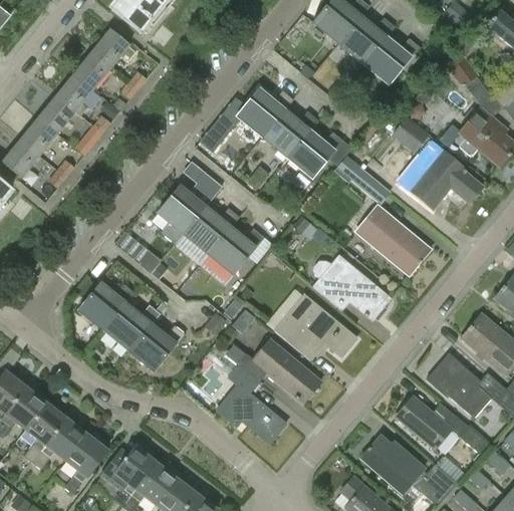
[(0,0),(0,26),(15,8),(5,0),(0,0)]
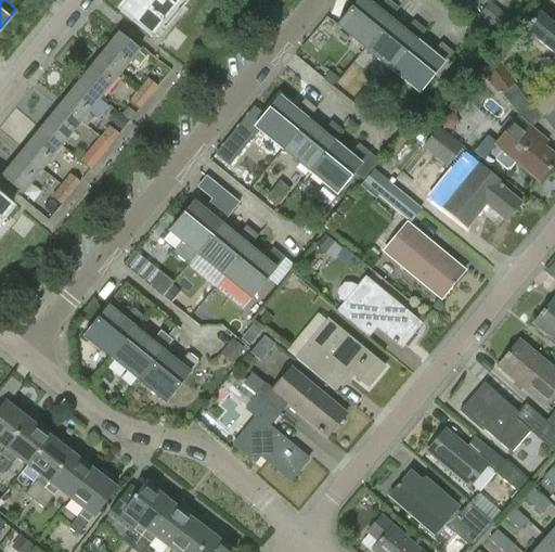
[(173,8),(165,0),(129,0),(120,11),(151,35),(173,8)]
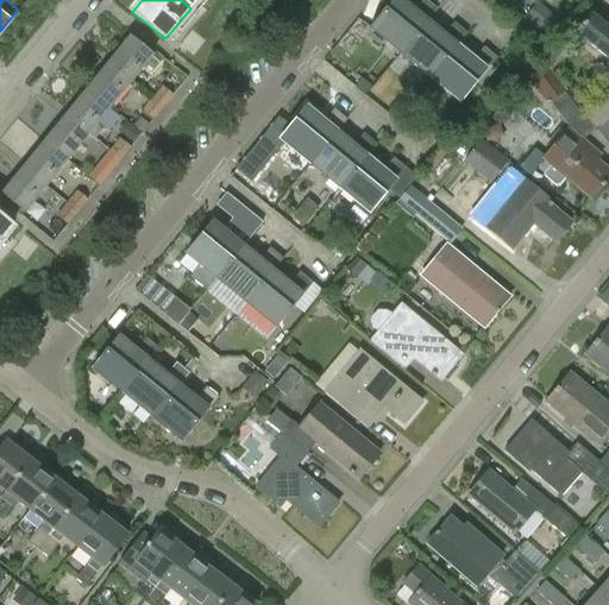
[(202,11),(194,4),(198,0),(181,0),(190,8),(199,16),(202,11)]
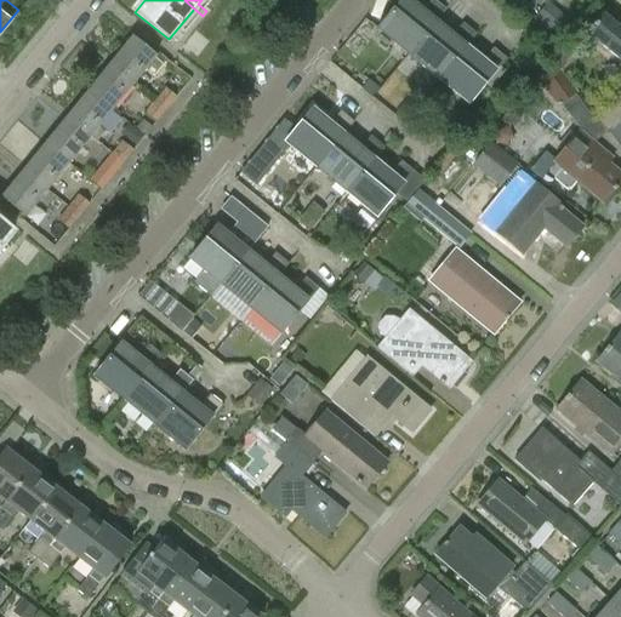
[(436,20),(437,21),(446,9),(436,0),(431,0),(422,10),(410,0),(402,0),(379,28),(409,52),(436,20)]
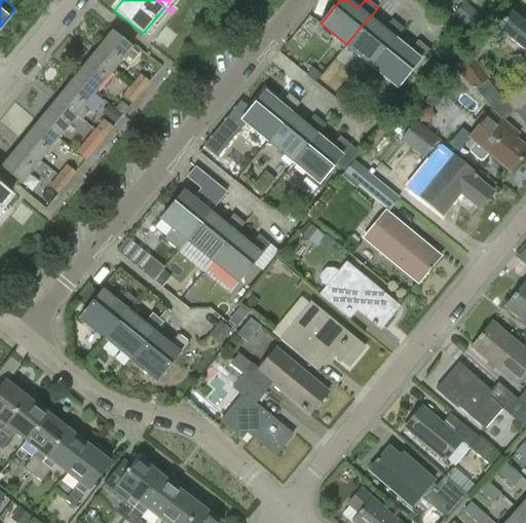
[(509,10),(495,27),(525,51),(525,17),(523,23),(509,10)]
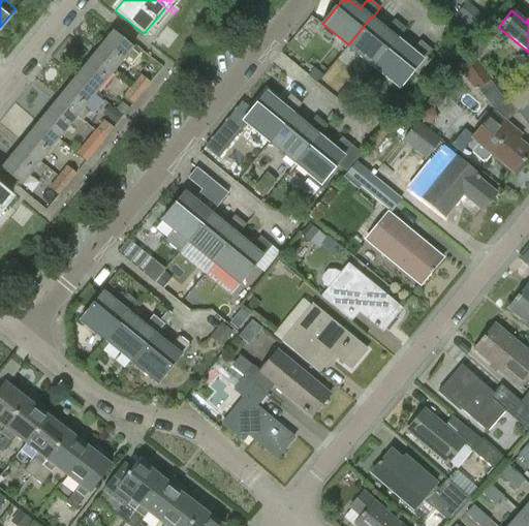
[(386,30),(372,18),(371,17),(348,44),(374,66),(397,38),(398,39),(406,29),(395,20),(386,30)]
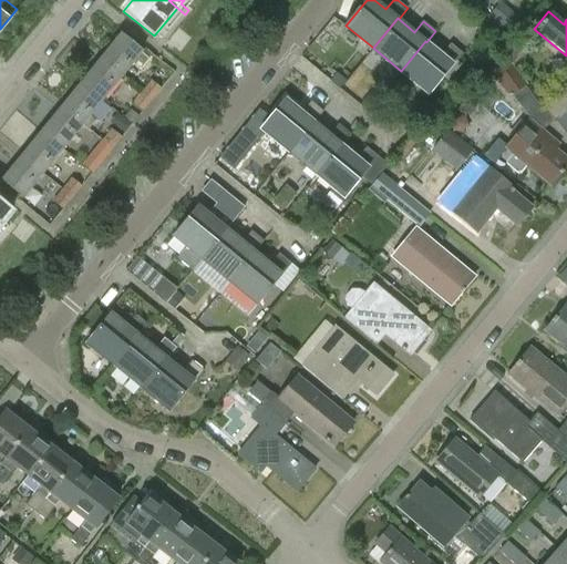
[(122,32),(102,57),(123,74),(143,50),(122,32)]
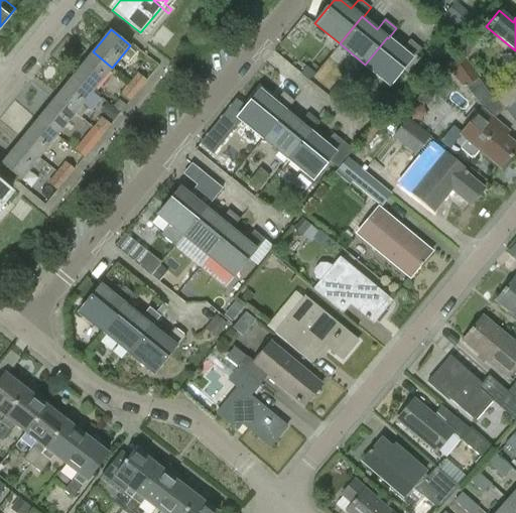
[(387,37),(365,65),(391,86),(421,48),(410,39),(402,50),(388,38),(387,37)]
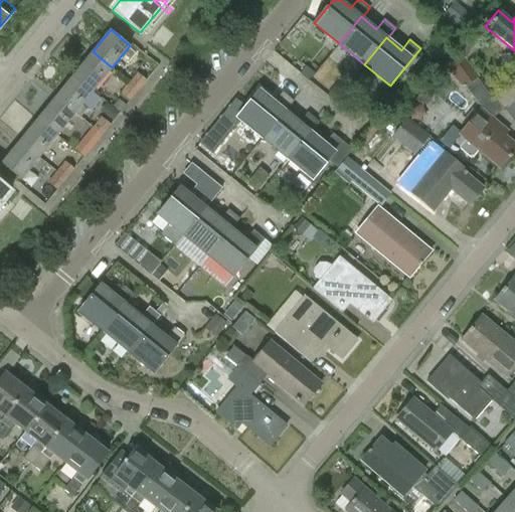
[(112,67),(93,51),(74,73),(94,90),(112,67)]
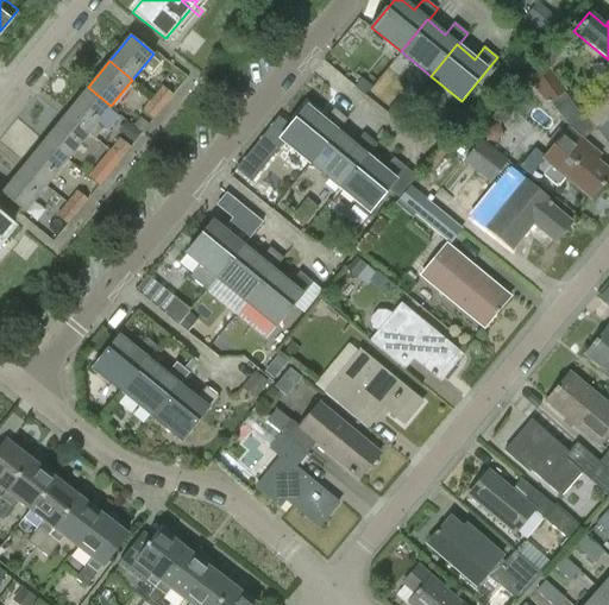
[(547,102),(564,89),(566,88),(546,61),(526,76),(547,102)]
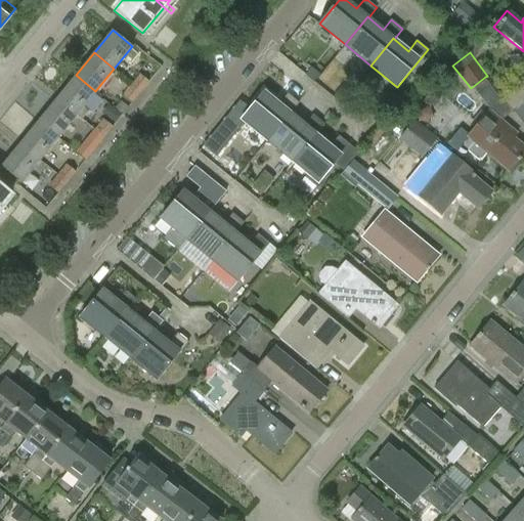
[(139,72),(130,82),(132,84),(133,83),(137,86),(135,88),(139,91),(148,80),(139,72)]
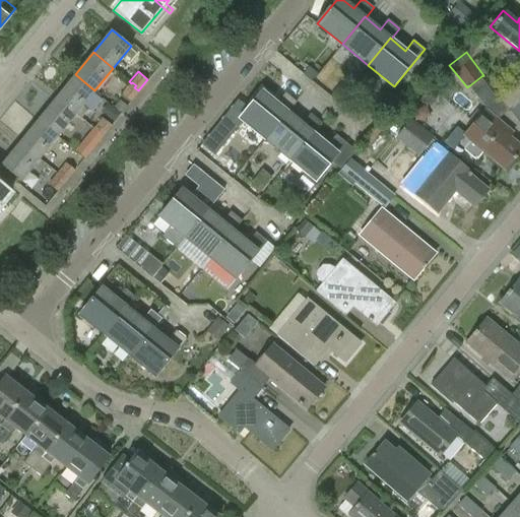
[(57,97),(80,116),(87,108),(83,104),(94,90),(75,74),(57,97)]
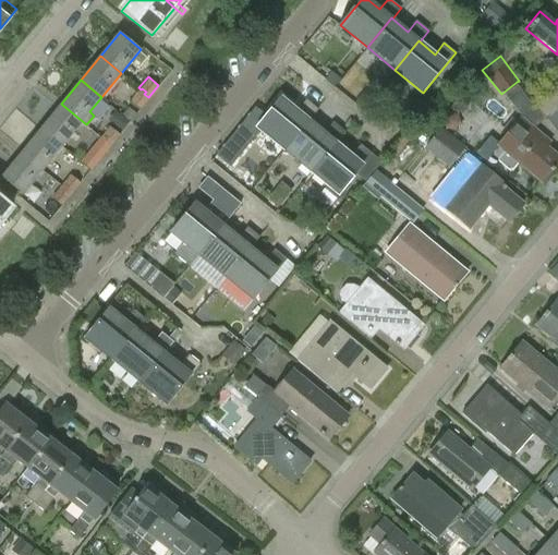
[(557,83),(557,82),(535,103),(546,117),(557,105),(557,83)]
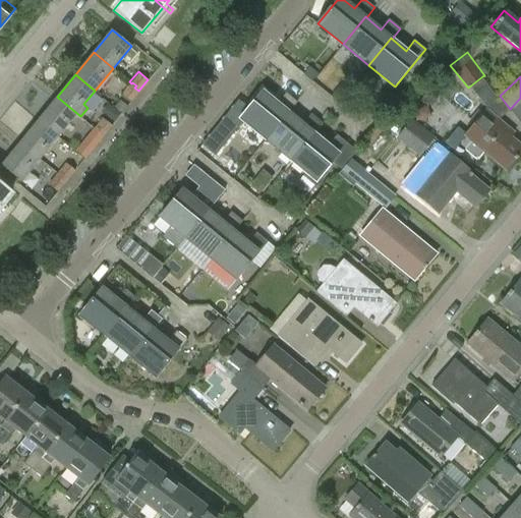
[(131,83),(129,81),(121,93),(131,101),(138,91),(134,88),(136,85),(132,82),(131,83)]
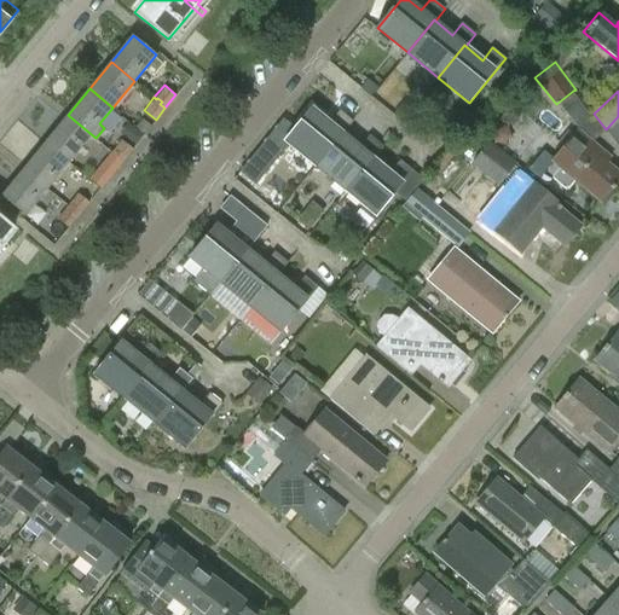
[(342,132),(343,132),(353,120),(341,110),(330,122),(312,106),(296,127),(284,117),(241,170),(256,184),(290,143),(316,164),(342,132)]
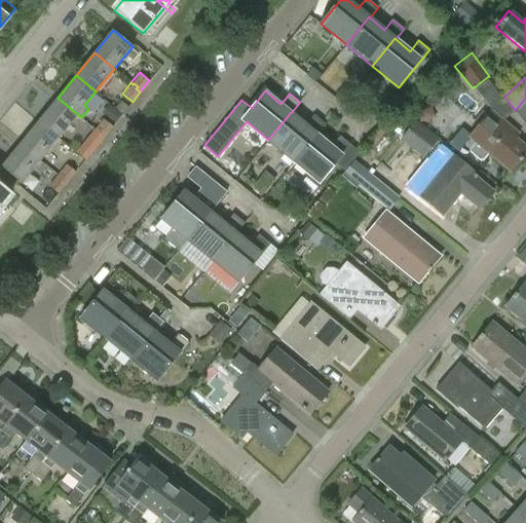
[(59,137),(77,114),(81,117),(58,98),(39,120),(59,137)]
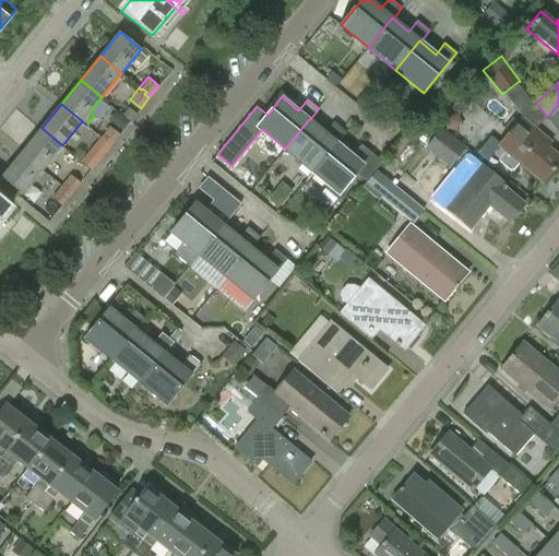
[(542,132),(522,117),(499,144),(543,179),(558,158),(558,154),(538,138),(542,132)]
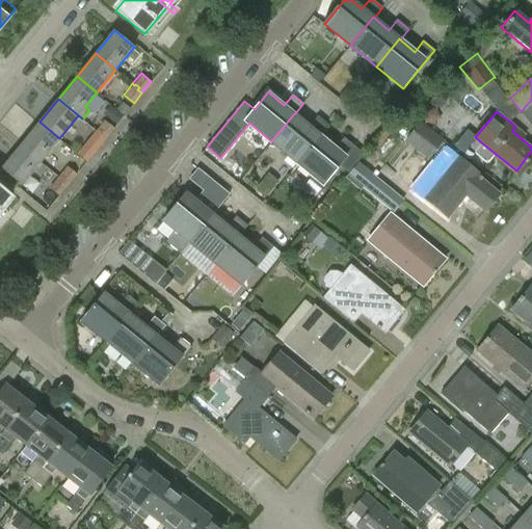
[(310,126),(295,113),(294,113),(271,141),(297,162),(320,134),(321,135),(329,125),(318,115),(310,126)]
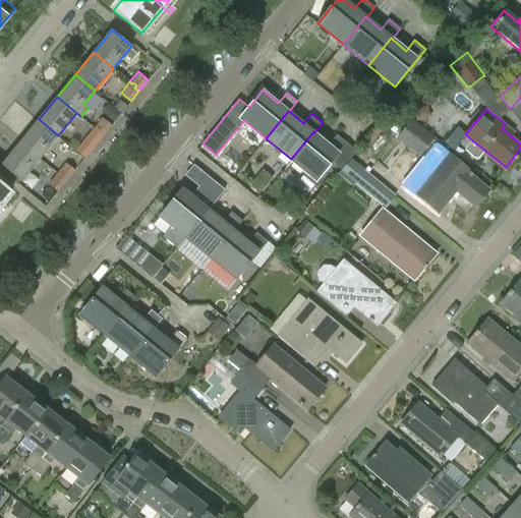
[(99,132),(102,135),(112,123),(102,116),(94,126),(95,127),(96,126),(101,130),(99,132)]
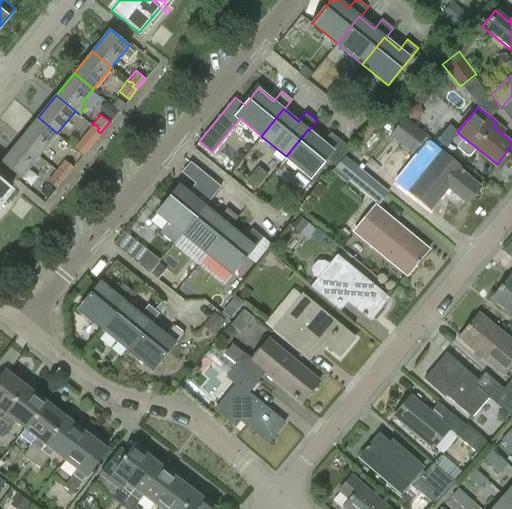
[(20,139),(39,155),(57,133),(38,117),(20,139)]
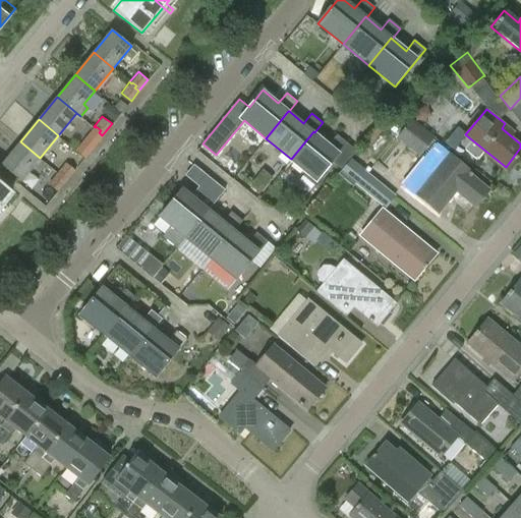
[(431,137),(409,119),(397,135),(419,153),(431,137)]
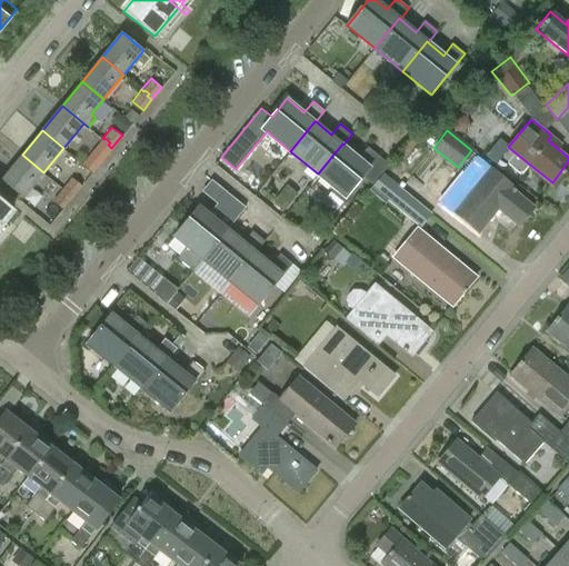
[(103,158),(111,148),(108,145),(110,142),(105,138),(103,139),(102,138),(92,150),(103,158)]
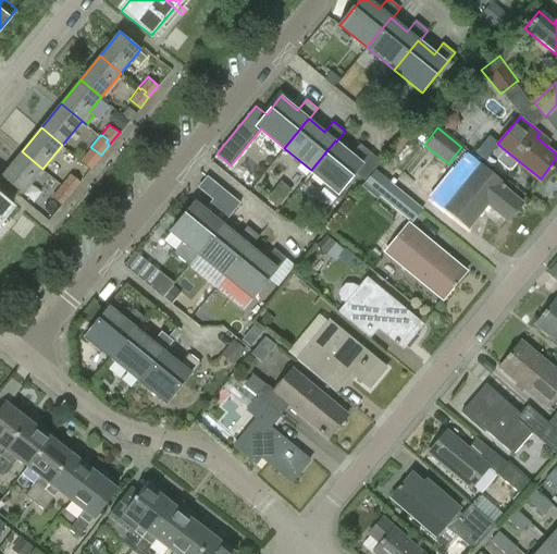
[(351,154),(336,142),(335,140),(311,170),(325,182),(323,186),(338,198),(346,189),(344,187),(356,172),(364,179),(380,159),(360,143),(351,154)]
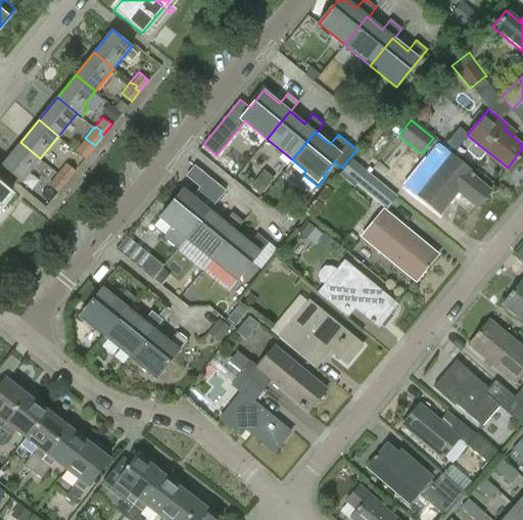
[(21,181),(40,158),(20,142),(2,164),(21,181)]
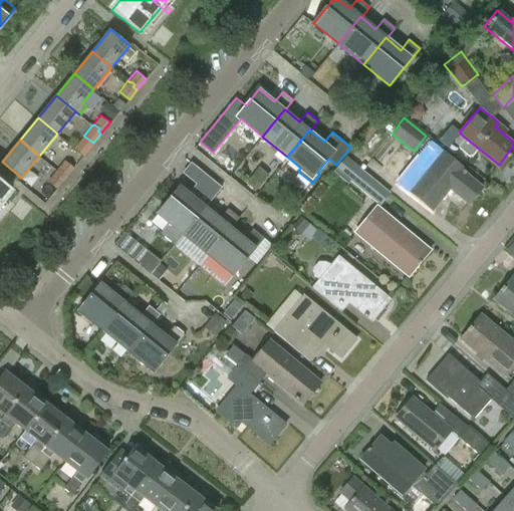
[(464,168),(442,151),(411,190),(432,208),(449,187),(468,202),(481,185),(462,170),(464,168)]
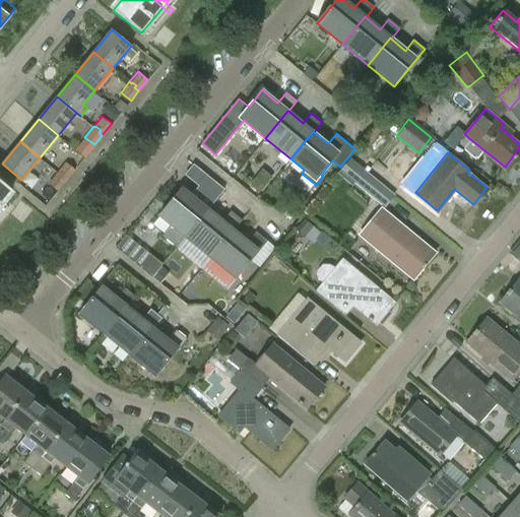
[(62,177),(65,180),(74,169),(65,160),(57,171),(58,172),(59,171),(64,175),(62,177)]
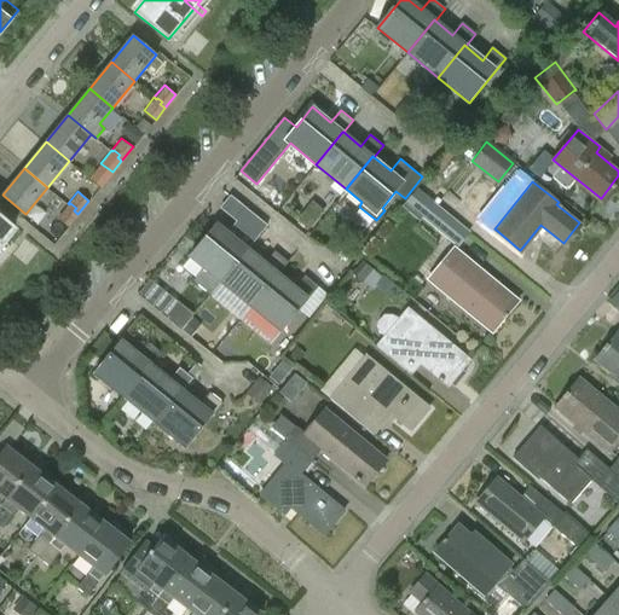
[(457,245),(468,231),(469,230),(433,199),(420,215),(457,245)]
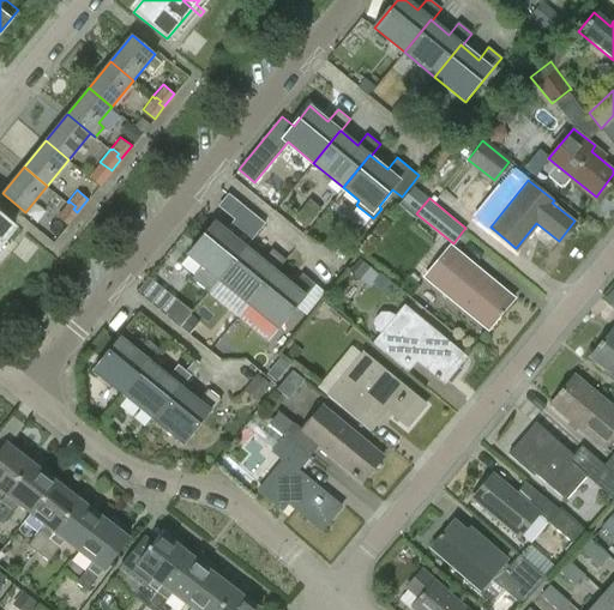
[(67,223),(77,212),(73,209),(76,206),(70,201),(68,203),(67,201),(56,215),(67,223)]
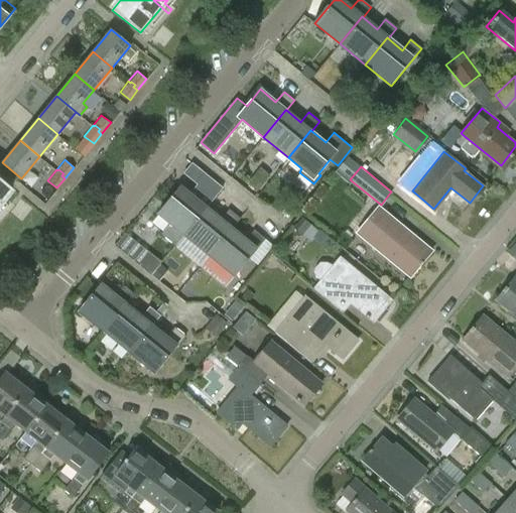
[(206,207),(206,208),(215,198),(214,197),(222,186),(205,172),(197,182),(204,188),(195,199),(180,186),(158,214),(169,222),(161,232),(174,244),(183,234),(206,207)]
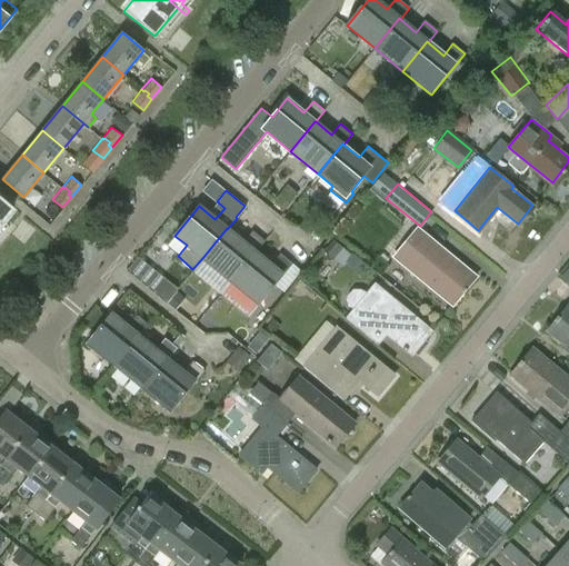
[(0,225),(12,210),(0,200),(0,225)]
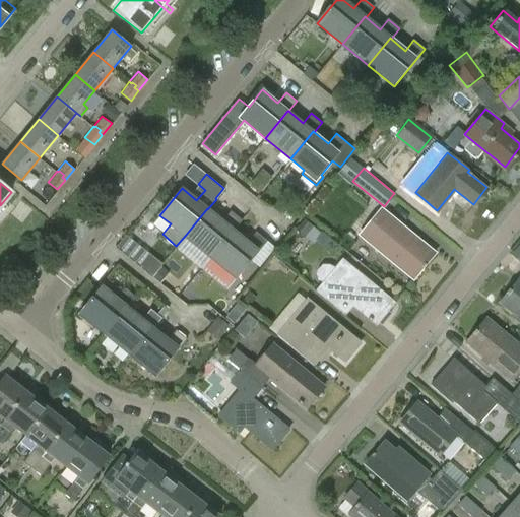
[(434,251),(380,207),(359,234),(393,262),(397,256),(416,272),(434,251)]
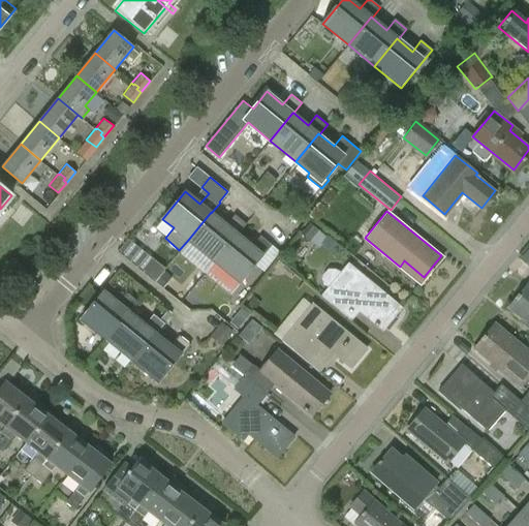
[(225,224),(211,213),(211,212),(188,240),(214,260),(236,234),(237,235),(246,223),(235,214),(225,224)]
